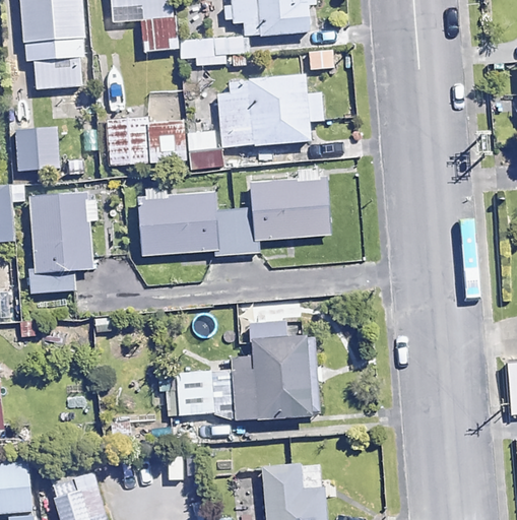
[(81,0),(24,0),(29,57),(85,53),(81,0)]
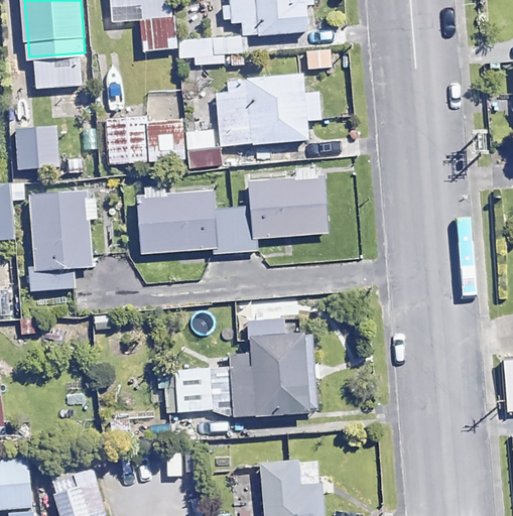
[(165,0),(110,0),(112,14),(141,13),(143,47),(168,46),(165,0)]
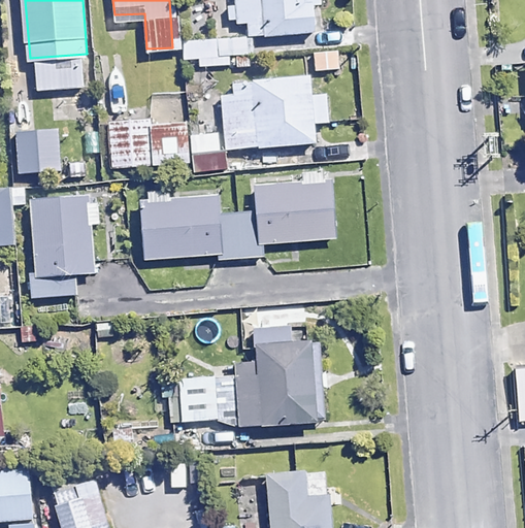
[(321,0),(239,0),(242,31),(324,25),(321,0)]
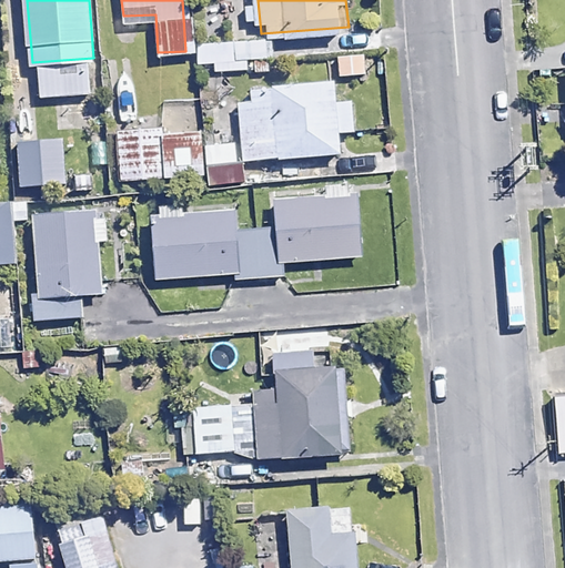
[(274,70),(272,43),(212,49),(214,74),(274,70)]
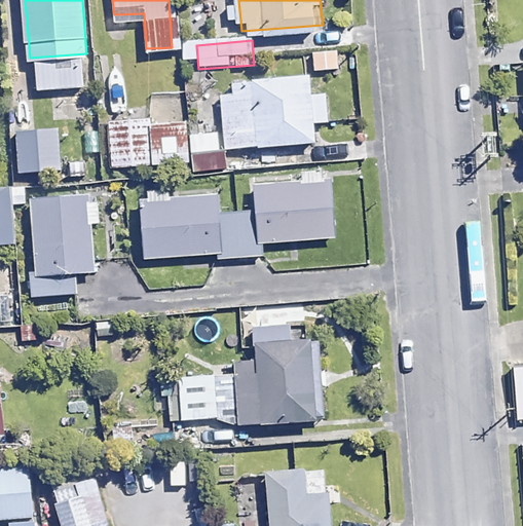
[(307,78),(218,87),(224,146),(313,137),(307,78)]
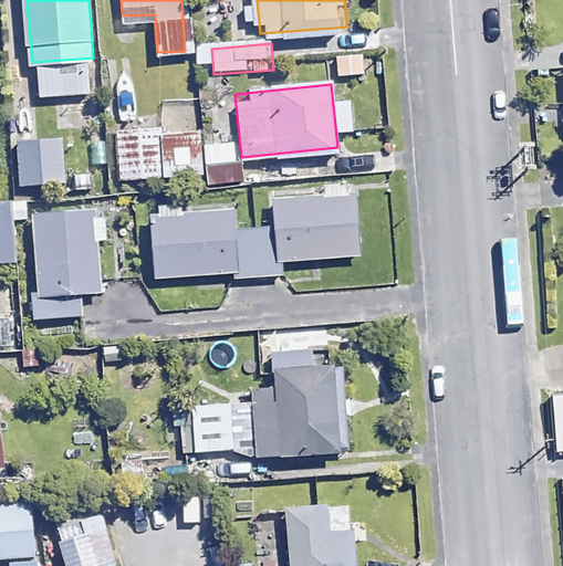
[(166,182),(163,134),(118,136),(121,185),(166,182)]
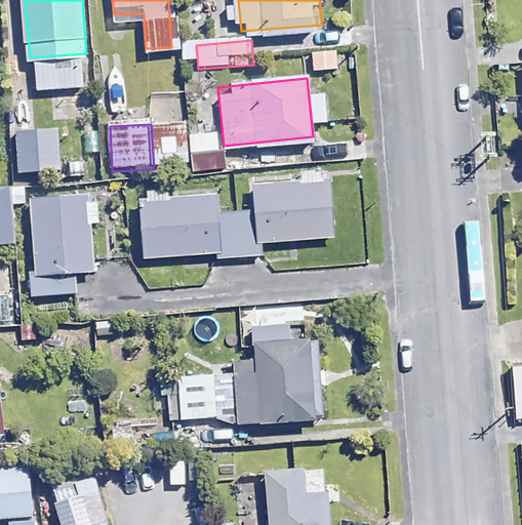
[(218,136),(192,139),(194,158),(221,155),(218,136)]
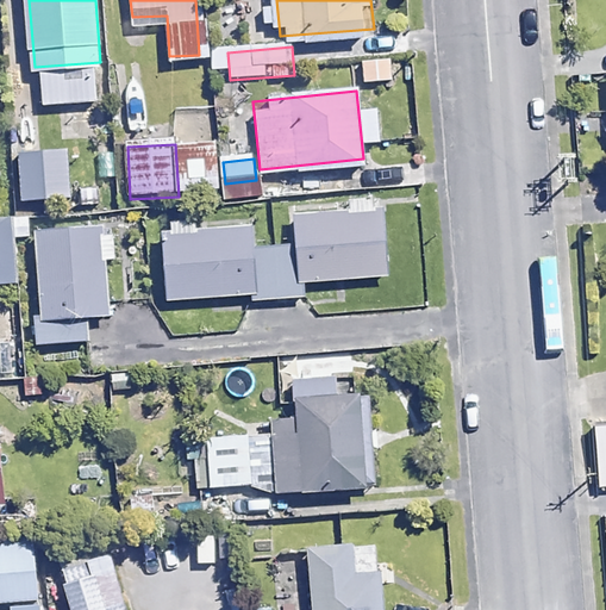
[(387,217),(300,225),(305,282),(392,274),(387,217)]
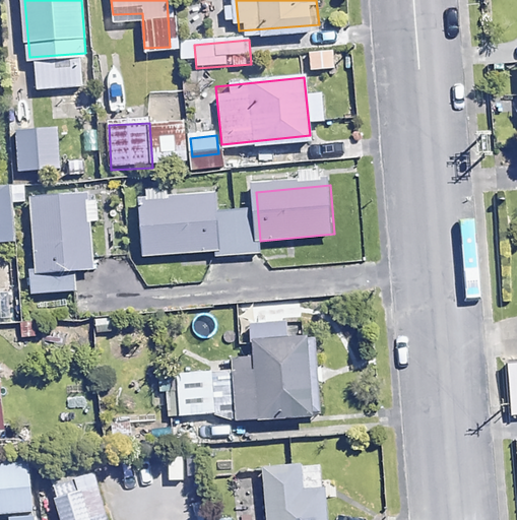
[(86,267),(83,192),(27,195),(30,270),(86,267)]
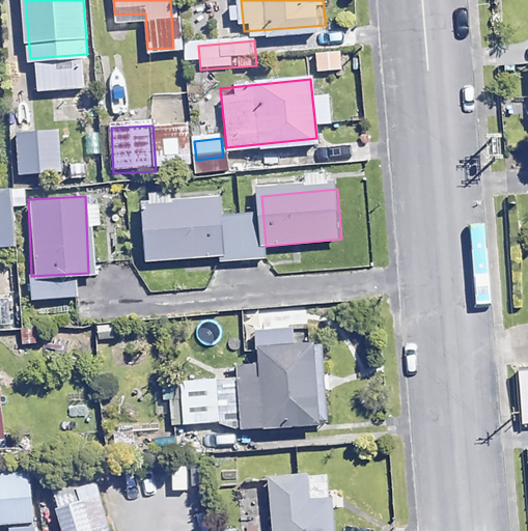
[(222,205),(140,212),(143,261),(248,254),(246,216),(222,218),(222,205)]
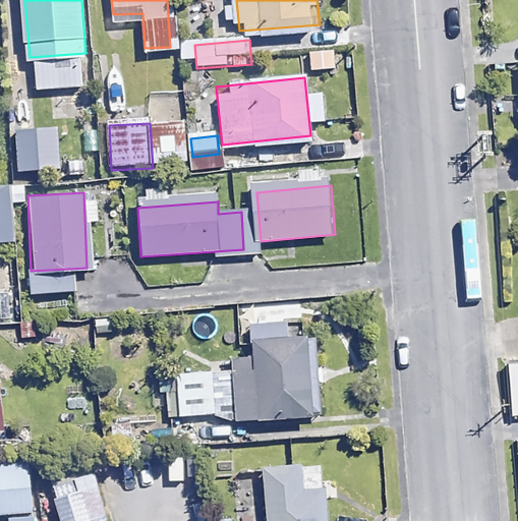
[(12,293),(0,294),(0,321),(14,320),(12,293)]
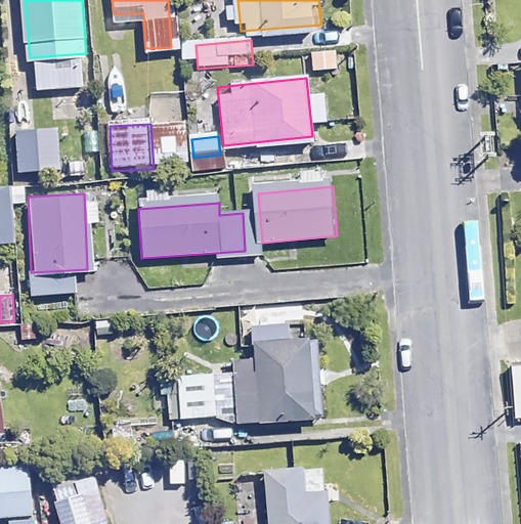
[(316,420),(315,340),(235,342),(236,422),(316,420)]
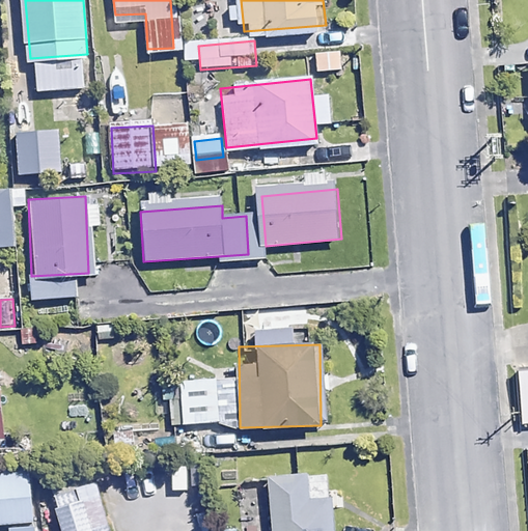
[(527,370),(518,371),(521,424),(527,423),(527,370)]
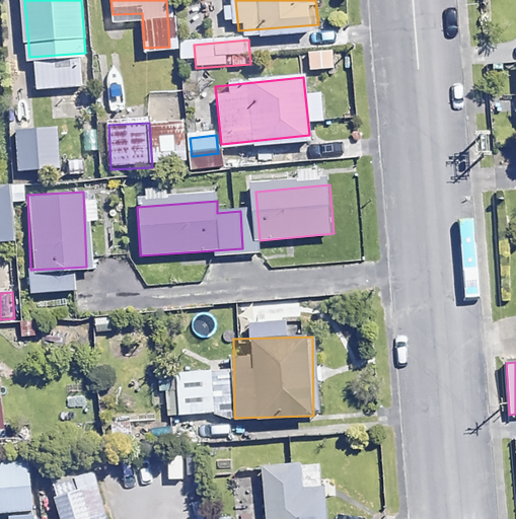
[(213,373),(177,377),(183,426),(219,422),(213,373)]
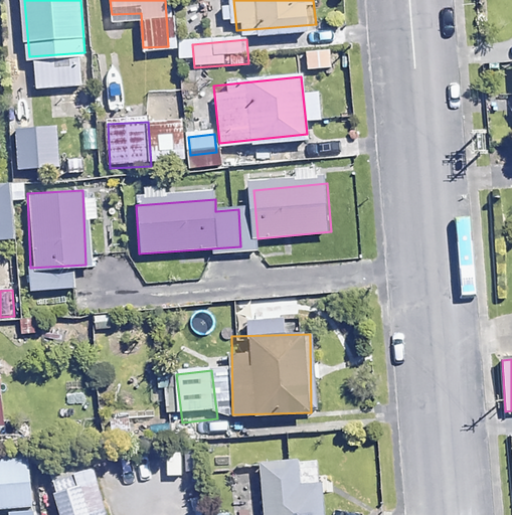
[(0,426),(9,425),(3,375),(0,374),(0,426)]
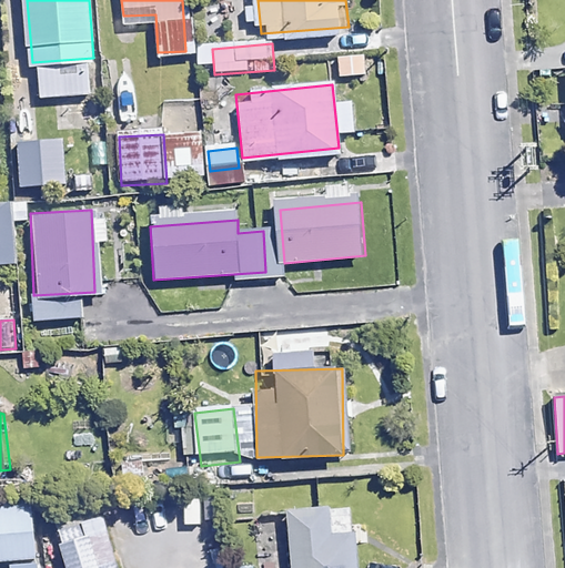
[(355,567),(351,506),(285,513),(290,567),(355,567)]
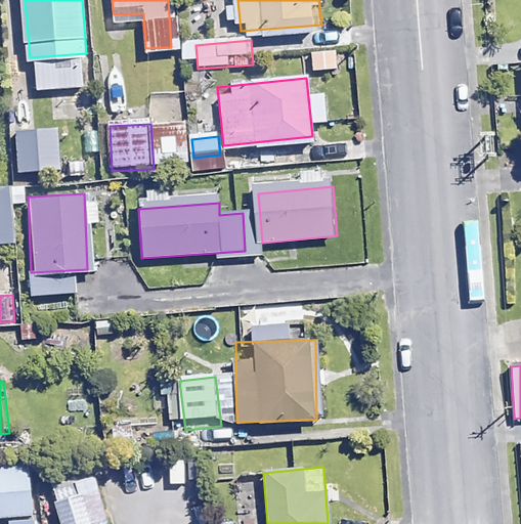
[(30,468),(0,470),(0,515),(33,512),(30,468)]
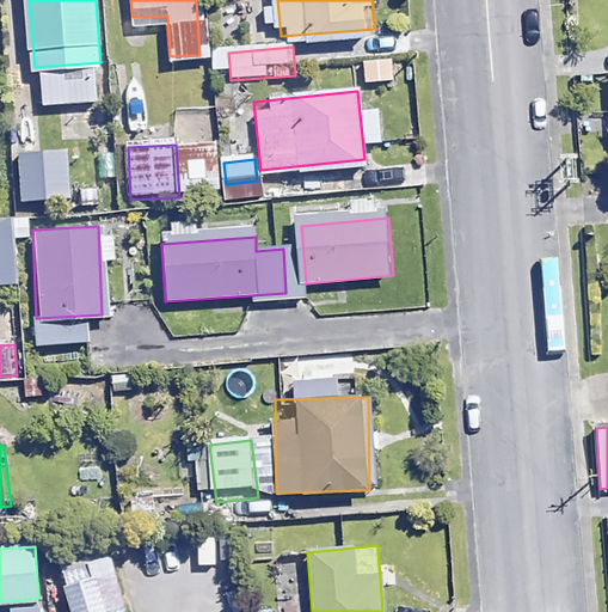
[(204,570),(202,550),(160,555),(164,579),(147,581),(151,611),(253,611),(247,564),(204,570)]
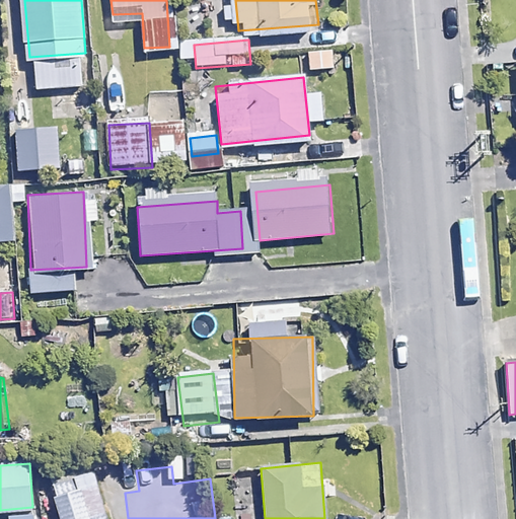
[(98,518),(85,476),(45,489),(54,518),(98,518)]
